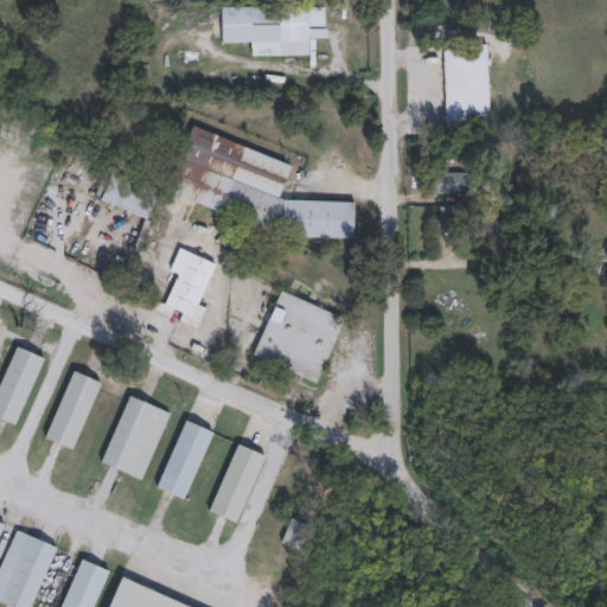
[(461,0),(461,19),(425,19),(425,0),(461,0)]
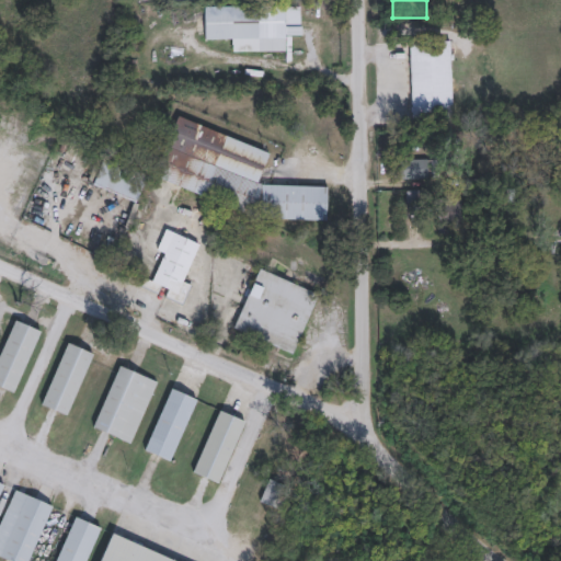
[(204,39),(204,6),(302,6),(302,36),(287,36),(287,53),(231,53),(231,39),(204,39)]
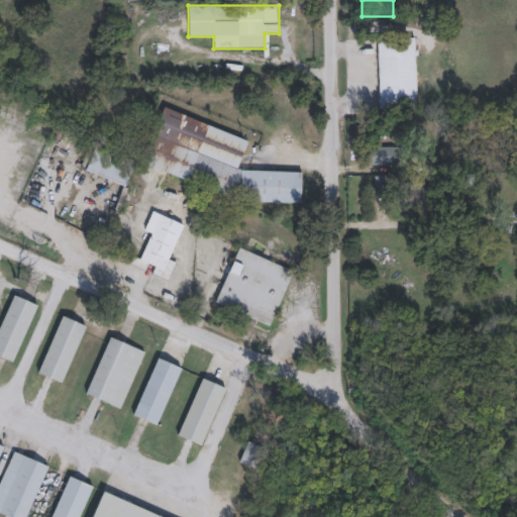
[(378,37),(416,37),(417,104),(379,104),(378,37)]
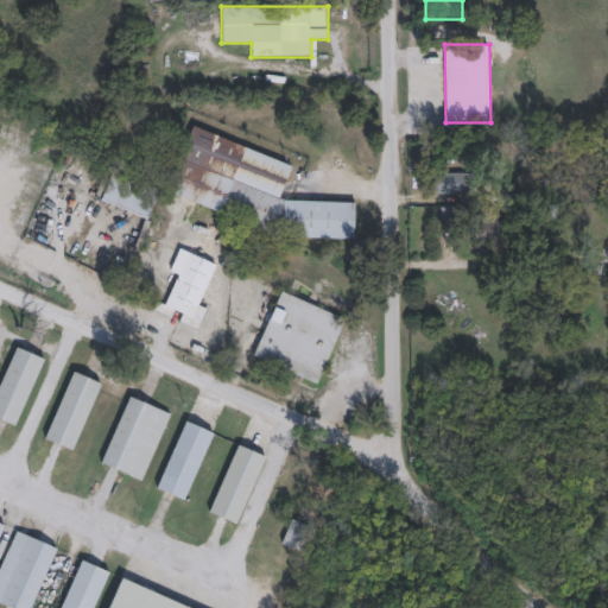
[(355,238),(285,235),(168,195),(168,190),(189,127),(293,162),(283,196),(282,200),(356,201),(355,238)]
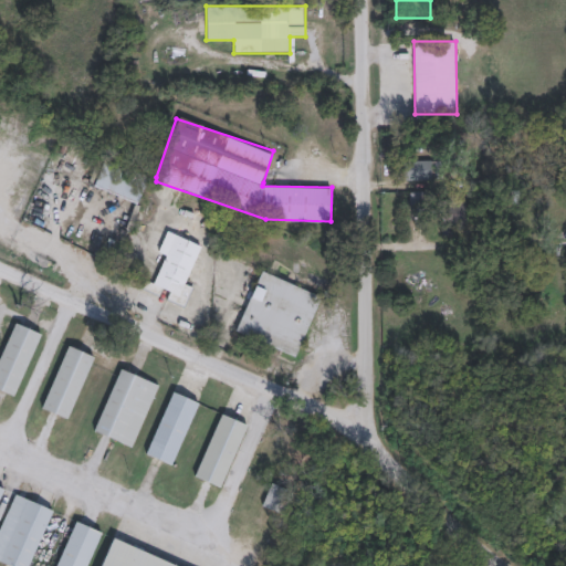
[(137,202),(93,186),(102,160),(147,178),(137,202)]
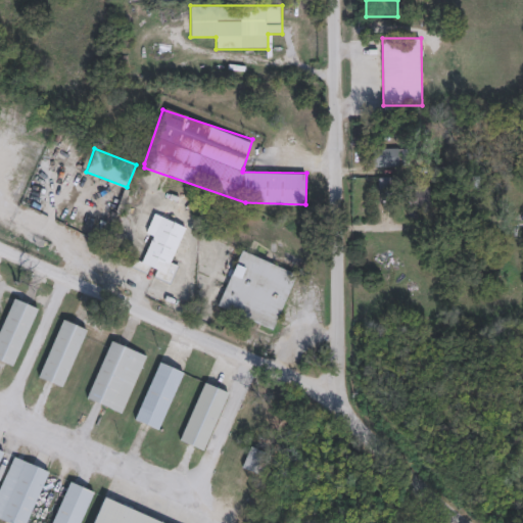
[(399,165),(372,165),(372,148),(399,148),(399,165)]
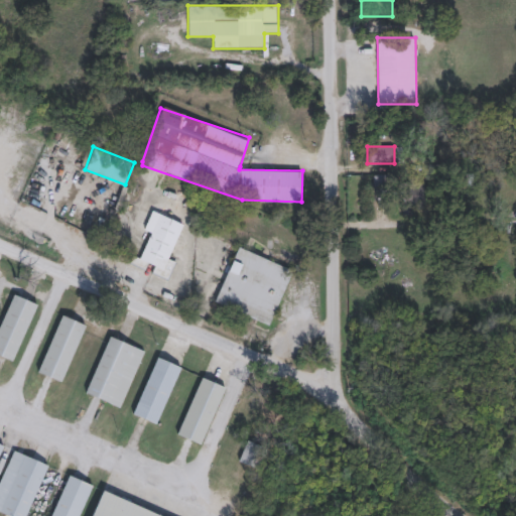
[(402,209),(402,185),(421,185),(421,209),(402,209)]
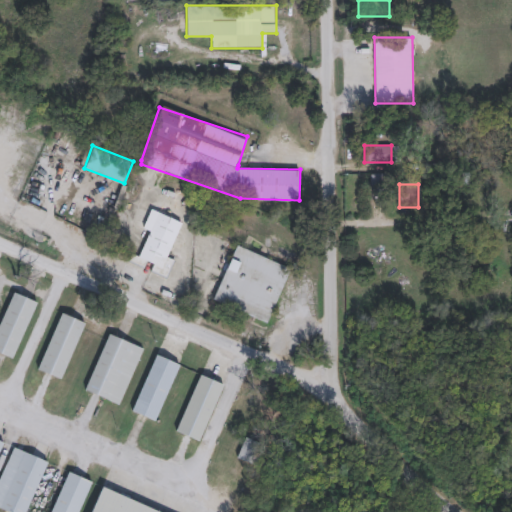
[(184,221),(162,275),(128,261),(131,253),(139,256),(149,231),(142,228),(150,208),(184,221)]
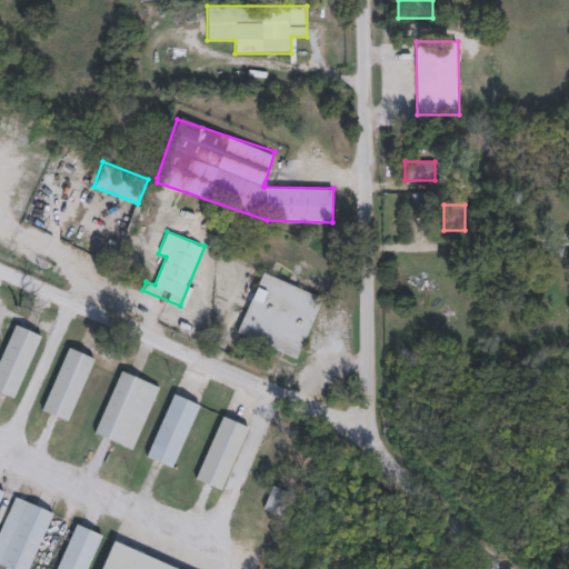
[(237,336),(260,272),(323,295),(300,358),(237,336)]
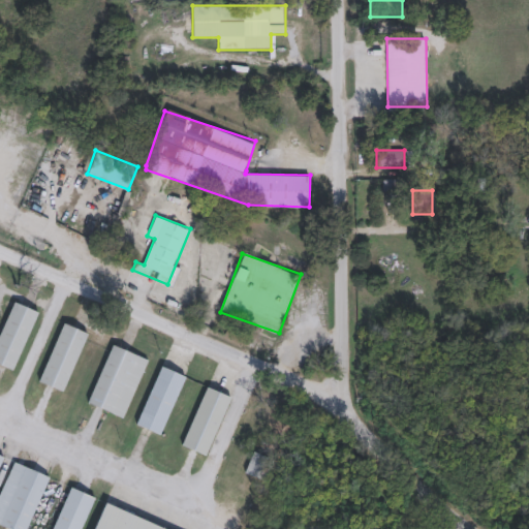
[(37,310),(14,370),(0,364),(0,332),(12,301),(37,310)]
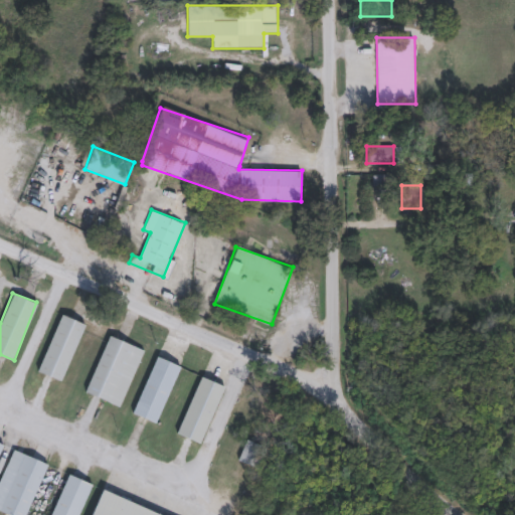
[(63,381),(38,372),(59,313),(84,322),(63,381)]
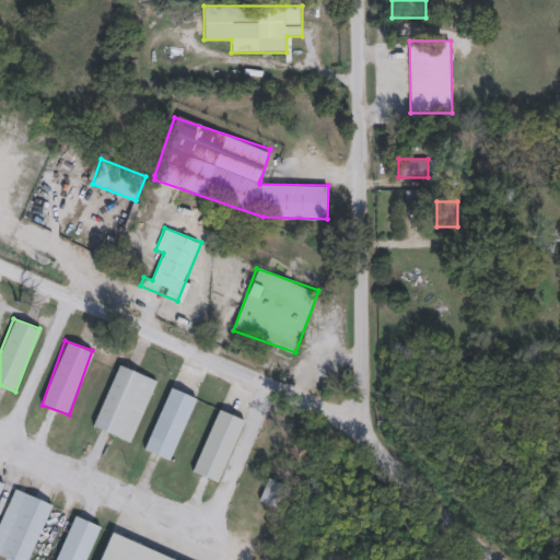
[(133,441),(94,428),(116,363),(156,377),(133,441)]
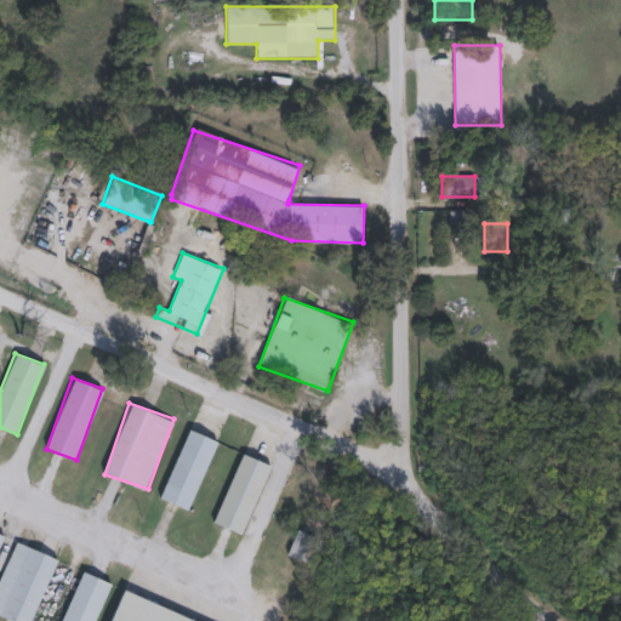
[(188,511),(159,497),(188,428),(218,442),(188,511)]
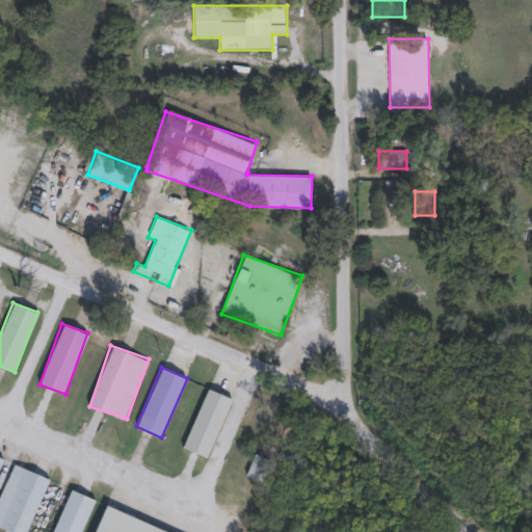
[(210,458),(183,448),(206,388),(233,398),(210,458)]
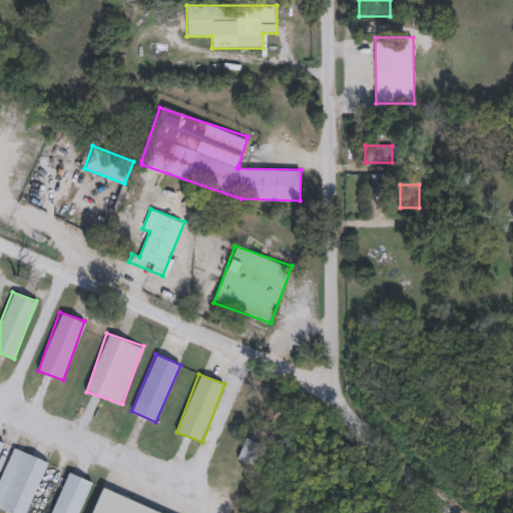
[(245,459),(238,456),(245,441),(252,444),(245,459)]
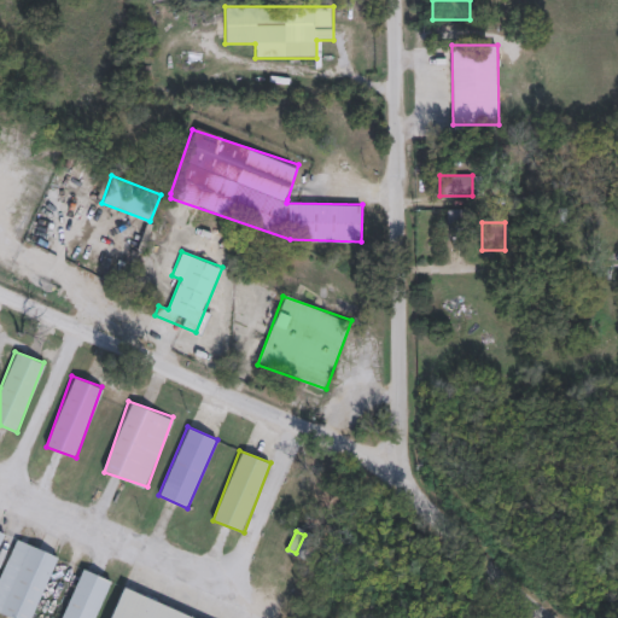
[(58,555),(33,617),(12,617),(0,613),(0,575),(15,538),(58,555)]
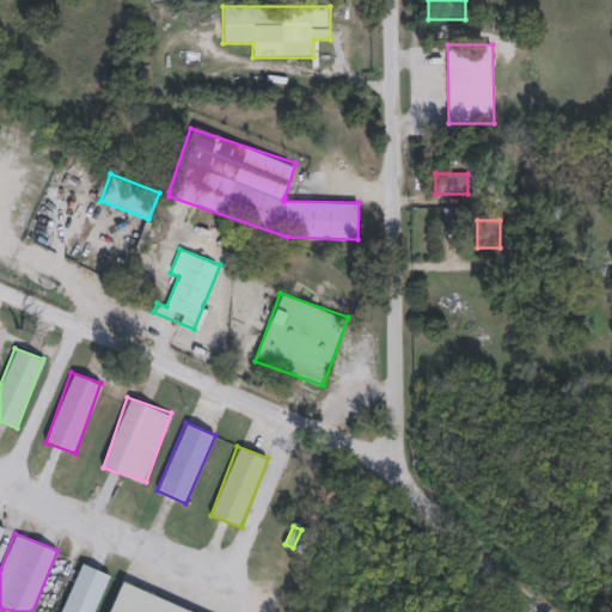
[(60,611),(79,562),(110,574),(95,611),(60,611)]
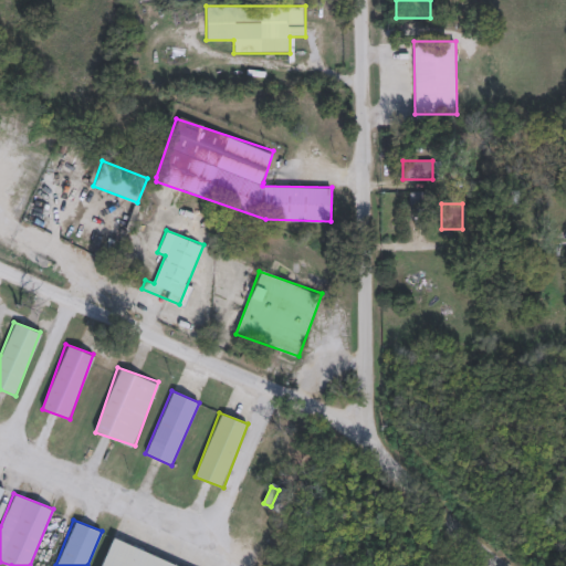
[(98,565),(111,538),(179,565),(98,565)]
